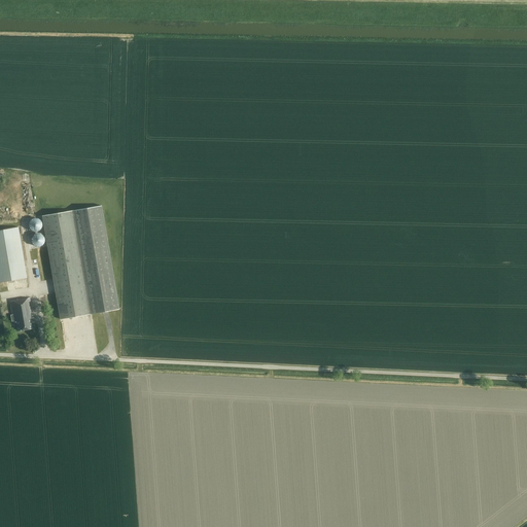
[(61,319),(107,311),(90,208),(42,216),(61,319)]
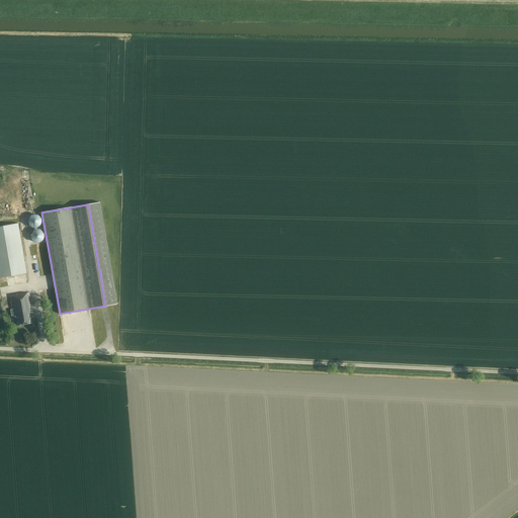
[(28,221),(28,222),(28,223),(28,224),(29,224),(29,225),(30,226),(31,227),(32,228),(33,228),(34,228),(35,228),(36,228),(37,228),(38,227),(39,227),(39,226),(40,226),(40,225),(41,224),(41,223),(41,222),(41,221),(41,220),(41,219),(40,219),(40,218),(40,217),(39,217),(38,216),(37,214),(36,214),(35,214),(34,214),(33,214),(32,216),(31,216),(30,217),(30,218),(29,218),(29,219),(28,220),(28,221)]
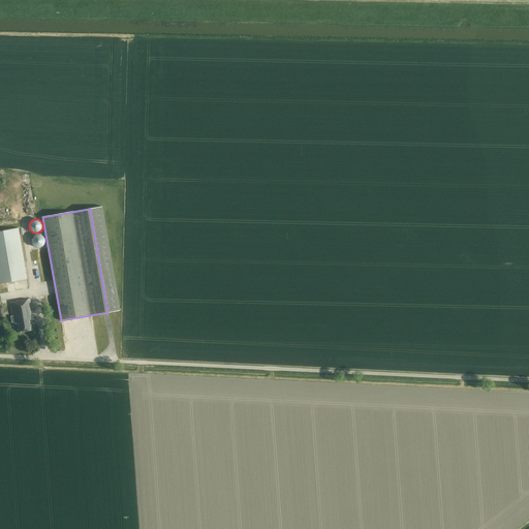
[(0,283),(27,279),(19,228),(0,230),(0,283)]
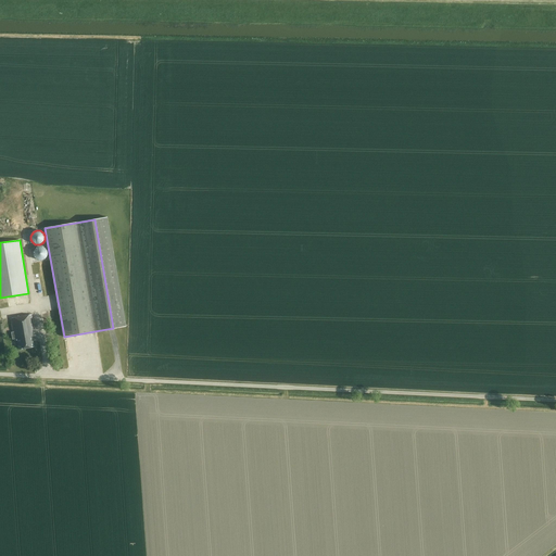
[(34,253),(34,254),(34,255),(34,256),(35,257),(35,258),(36,258),(36,260),(37,260),(38,261),(39,261),(40,261),(41,261),(42,261),(43,260),(45,260),(46,258),(47,257),(47,256),(47,255),(48,255),(48,254),(48,253),(48,252),(47,252),(47,251),(47,250),(46,249),(45,248),(43,248),(42,247),(41,247),(40,247),(39,247),(38,247),(37,248),(36,248),(36,249),(35,249),(35,250),(34,250),(34,251),(34,252),(34,253)]
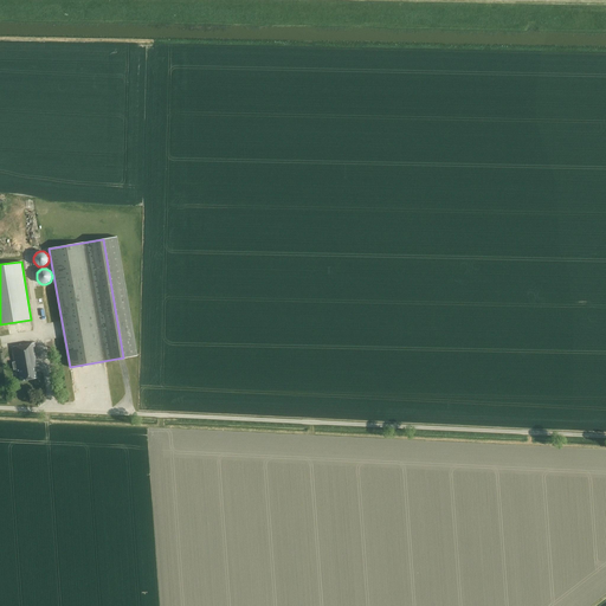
[(36,366),(39,366),(36,342),(24,345),(24,343),(23,343),(23,345),(12,347),(15,371),(19,371),(21,380),(38,378),(36,366)]
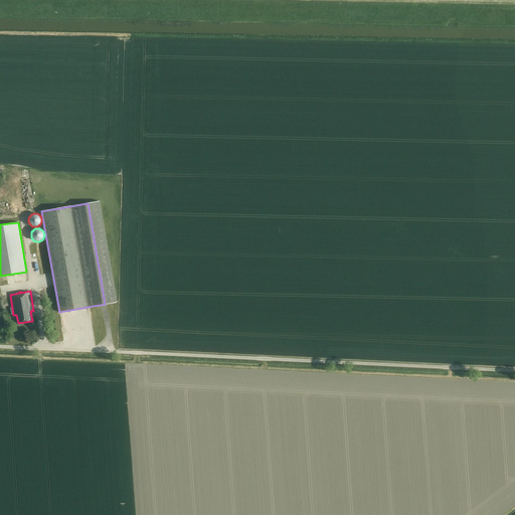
All buildings are outlined.
